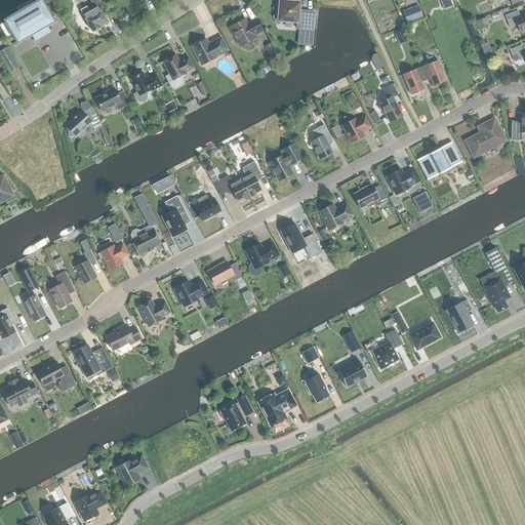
[(37,0),(26,7),(39,30),(42,28),(46,26),(53,22),(41,0),(37,0)]
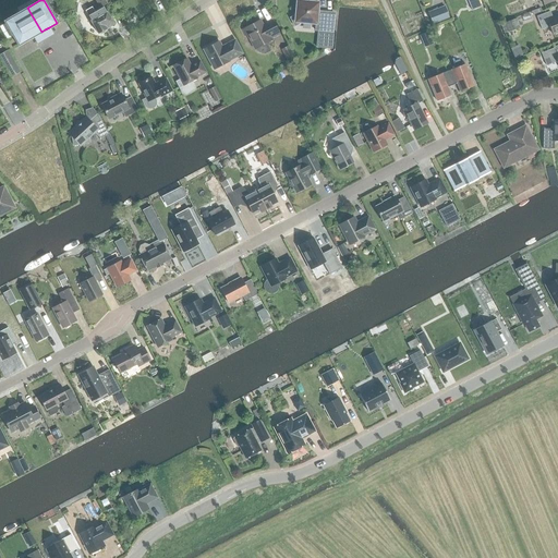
[(113,24),(102,5),(112,0),(96,0),(101,9),(95,12),(92,7),(85,11),(88,16),(87,16),(97,34),(113,24)]
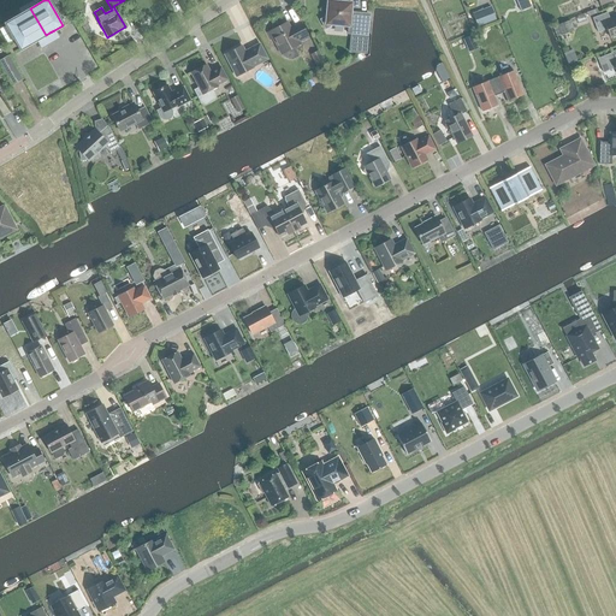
[(368,16),(350,15),(351,3),(327,0),(326,17),(320,19),(325,29),(332,25),(348,27),(348,34),(367,35),(368,16)]
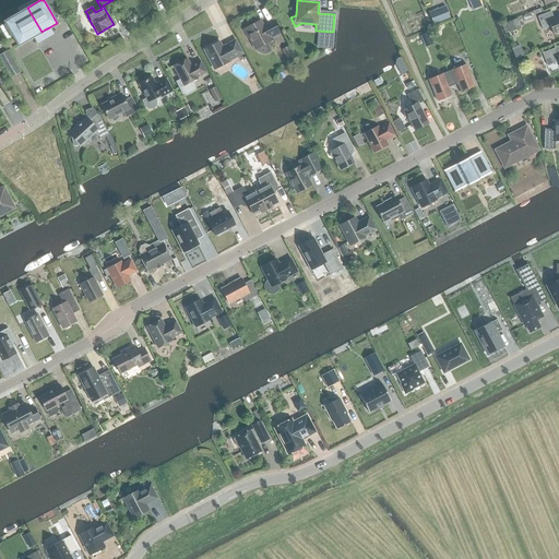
[(403,0),(402,0),(395,2),(400,18),(408,14),(403,0)]
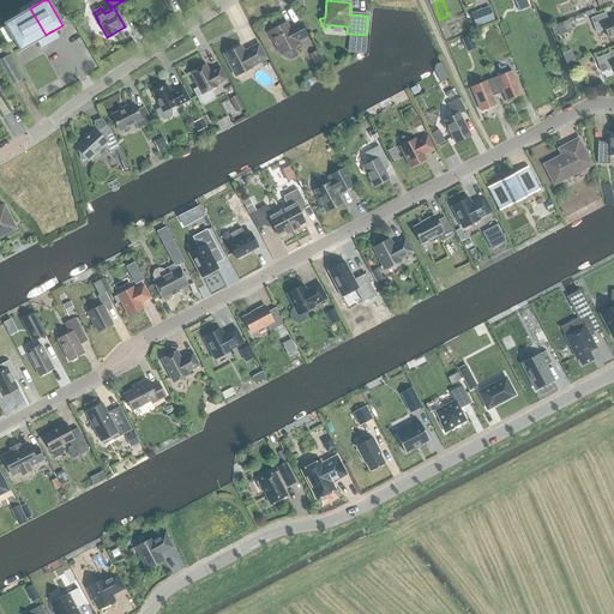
[(525,0),(513,0),(519,12),(529,7),(525,0)]
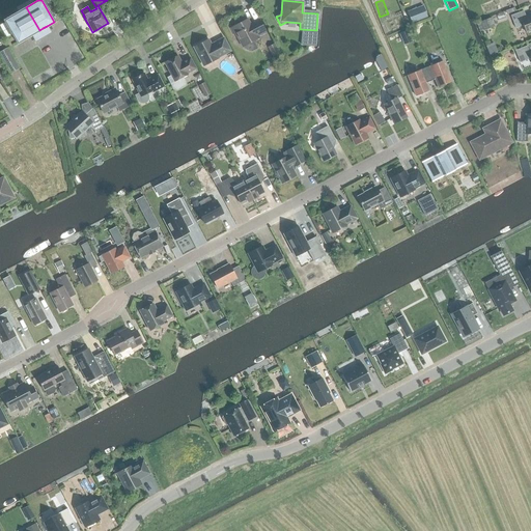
[(423,6),(407,12),(412,24),(427,18),(423,6)]
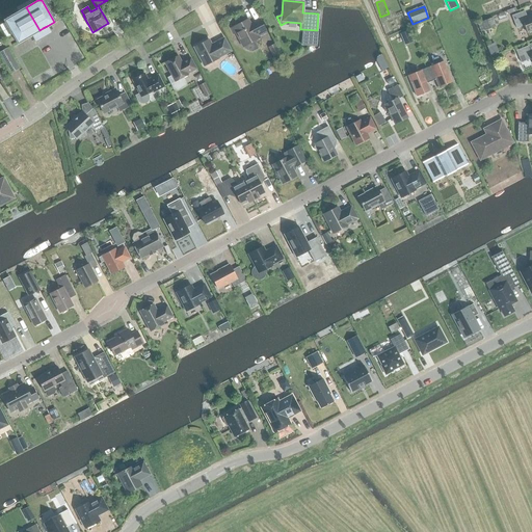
[(31,34),(40,30),(26,7),(3,20),(17,43),(31,34)]
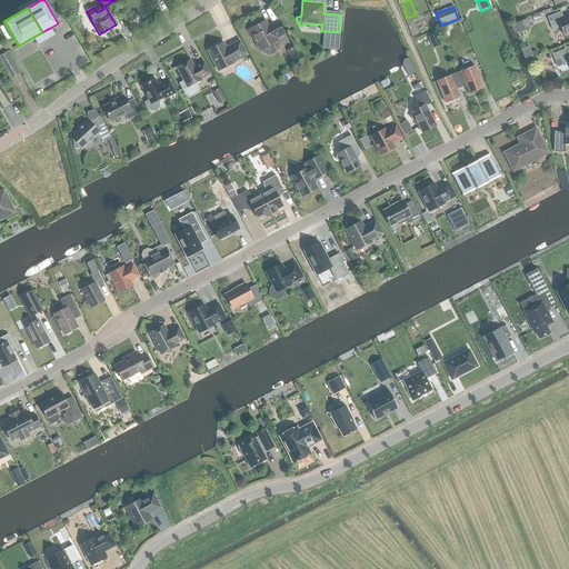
[(568,16),(563,19),(560,11),(547,17),(551,30),(560,27),(563,35),(568,32),(568,16)]
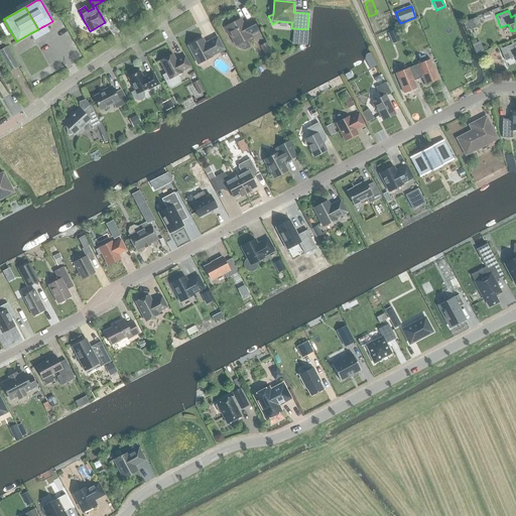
[(68,23),(75,20),(71,13),(63,17),(68,23)]
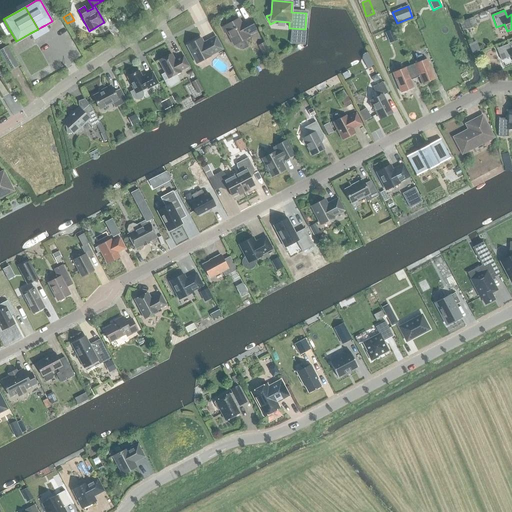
[(466,30),(477,26),(474,17),(463,21),(466,30)]
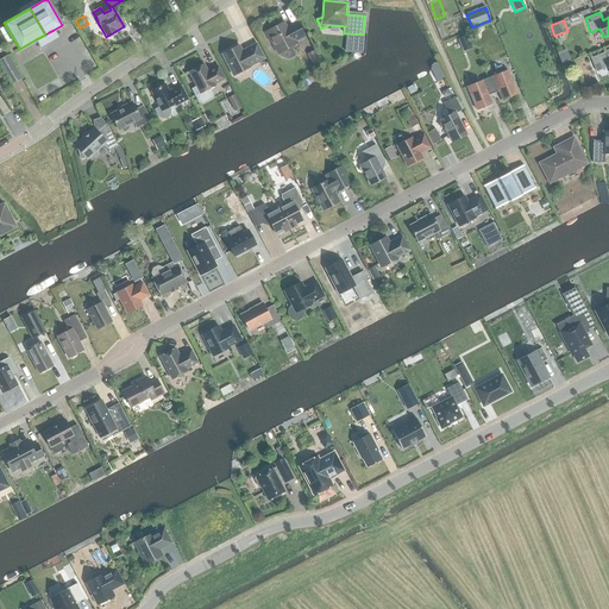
[(287,29),(283,23),(264,32),(269,42),(271,39),(278,54),(280,52),(282,57),(288,58),(294,55),(290,46),(297,43),(296,42),(305,38),(297,23),(287,29)]
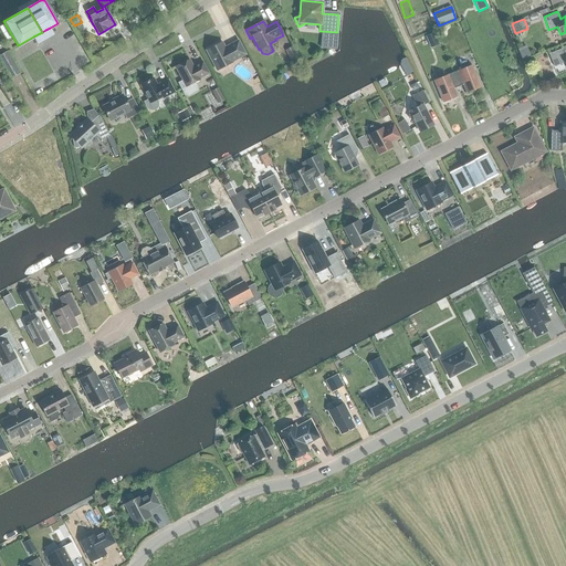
[(33,37),(38,43),(53,34),(50,28),(45,30),(42,32),(33,37)]
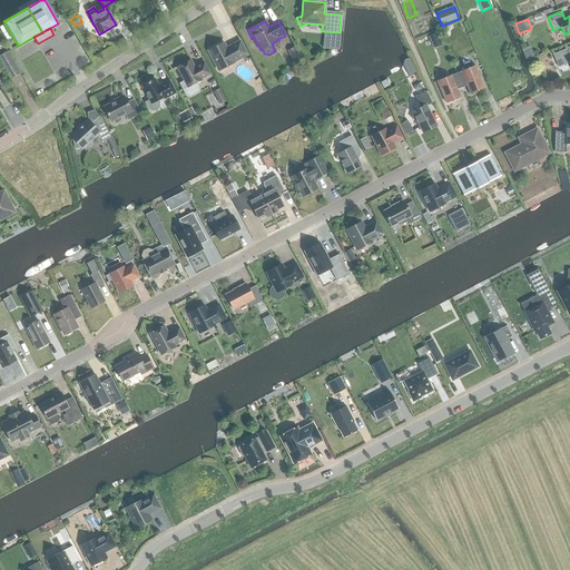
[(436,32),(429,36),(434,48),(442,45),(436,32)]
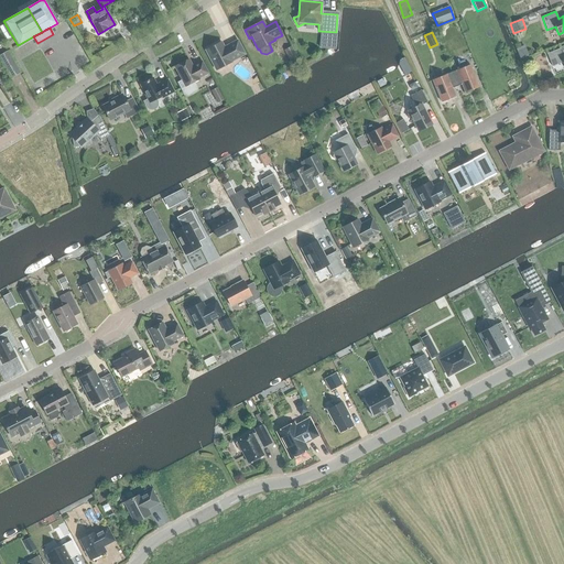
[(458,51),(466,46),(462,36),(454,40),(458,51)]
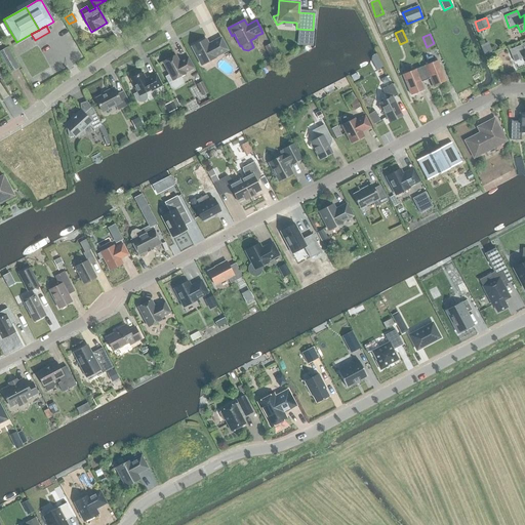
[(227,50),(220,38),(208,45),(205,40),(192,46),(201,65),(214,57),(214,56),(227,50)]
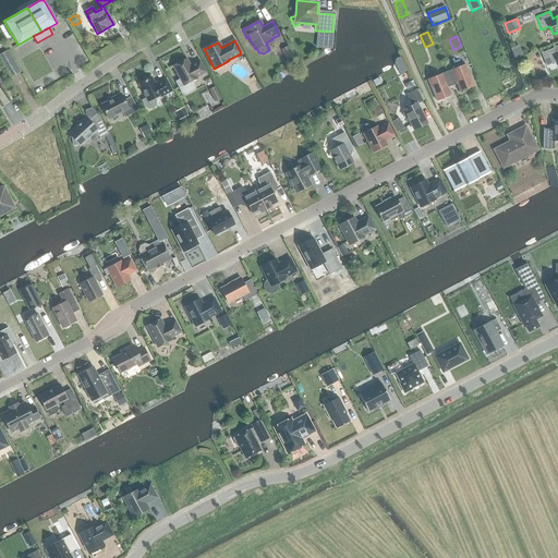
[(514,58),(522,55),(519,45),(510,49),(514,58)]
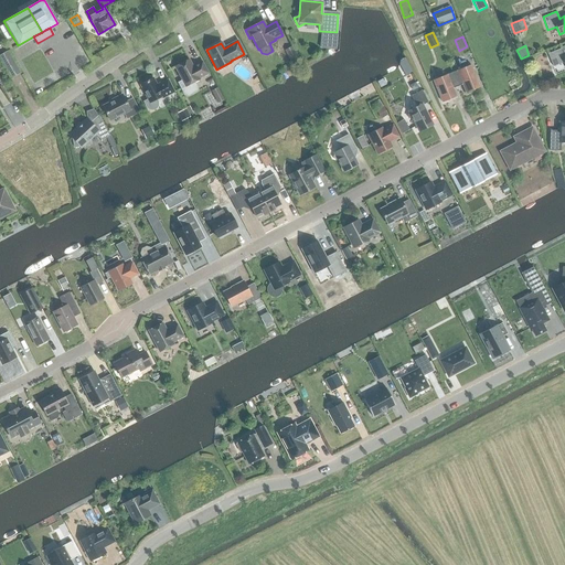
[(290,63),(298,59),(291,46),(285,50),(290,63)]
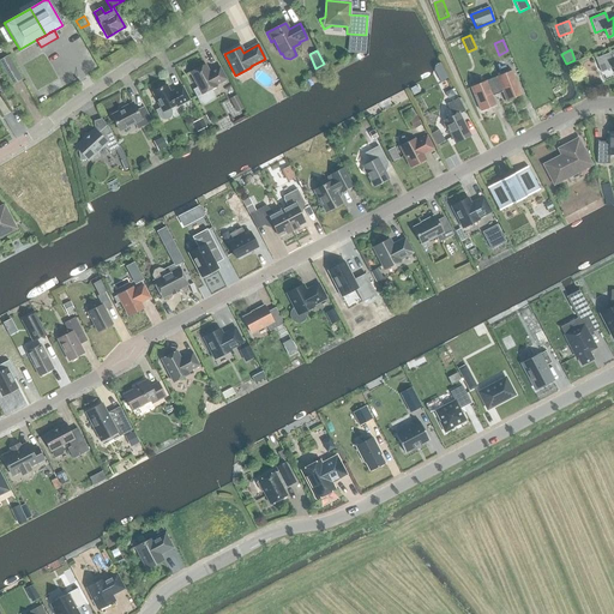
[(613,59),(613,60),(609,53),(595,59),(601,72),(613,67),(613,68),(613,59)]
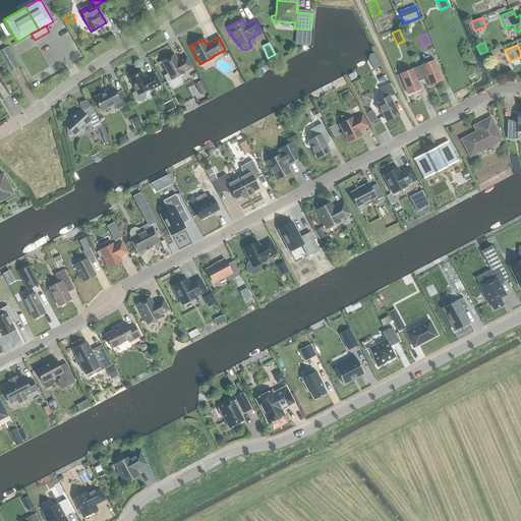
[(0,56),(9,73),(18,67),(6,47),(0,50),(0,56)]
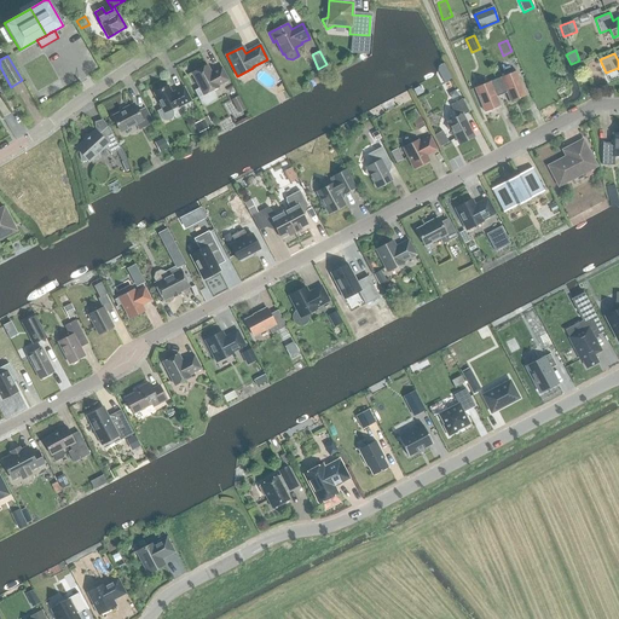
[(438,67),(438,70),(444,82),(451,79),(444,64),(438,67)]
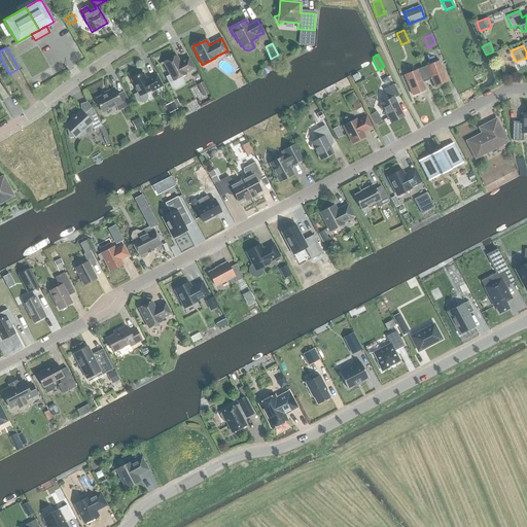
[(180,64),(175,56),(164,62),(170,74),(165,77),(172,90),(176,91),(183,86),(184,82),(182,76),(185,74),(184,73),(195,68),(188,58),(182,61),(183,63),(180,64)]
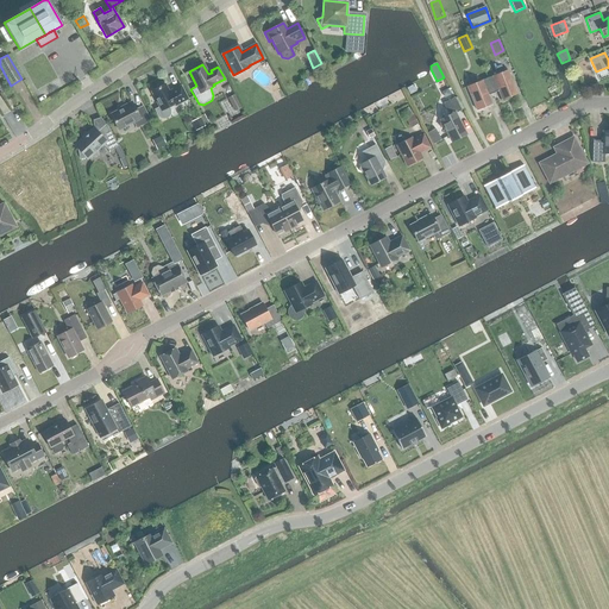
[(488,79),(494,93),(498,92),(502,100),(518,94),(508,70),(488,79)]
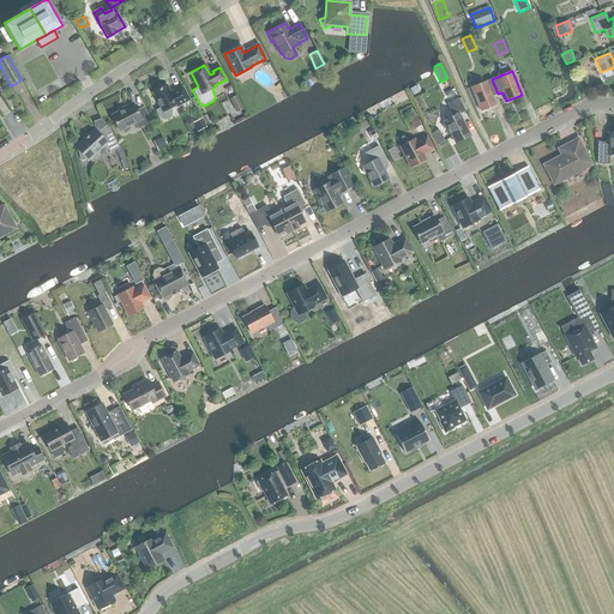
[(493,96),(498,94),(492,79),(471,88),(481,112),(497,106),(493,96)]
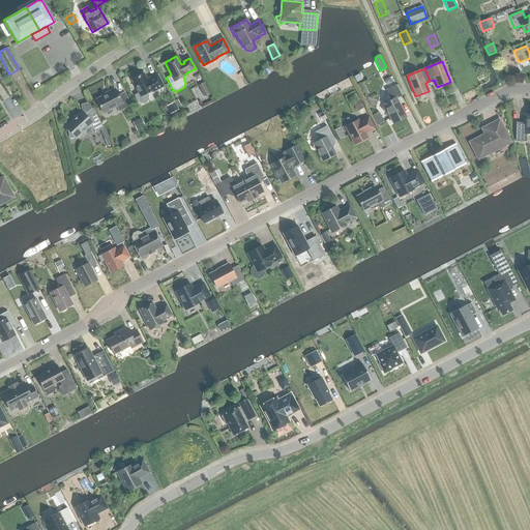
[(147,81),(145,75),(144,74),(131,80),(139,93),(135,95),(138,101),(141,102),(144,102),(146,101),(148,98),(148,96),(147,93),(152,91),(152,92),(164,87),(157,75),(150,78),(151,79),(147,81)]
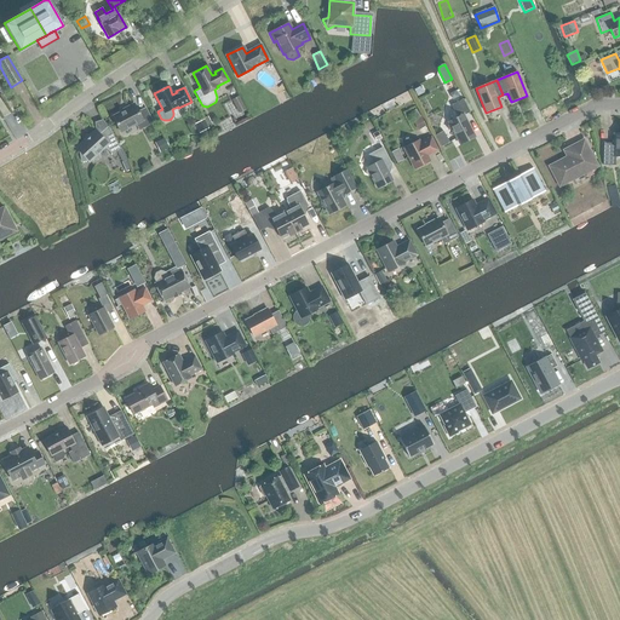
[(239,114),(246,109),(239,96),(231,101),(239,114)]
